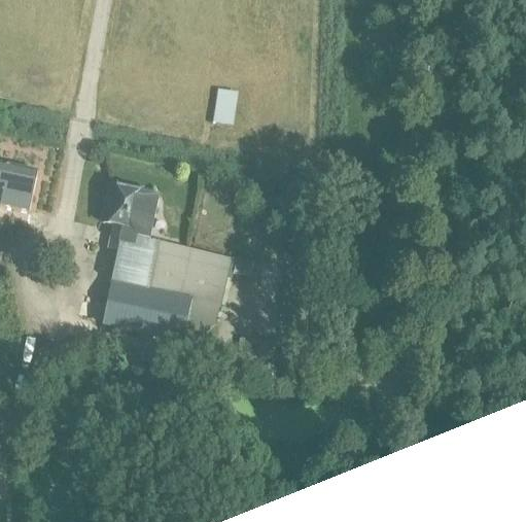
[(216,87),(211,122),(215,123),(215,120),(233,124),(238,90),(216,87)]
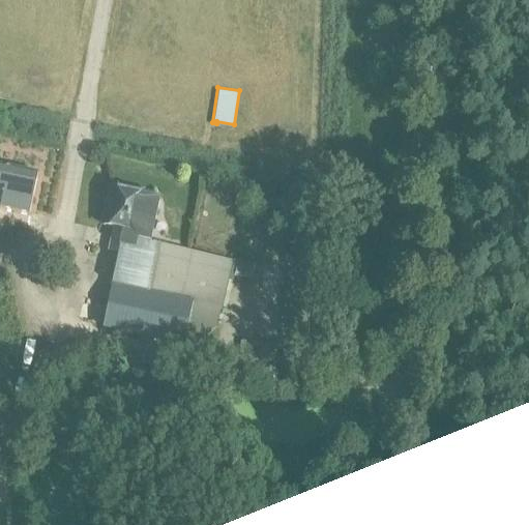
[(0,207),(28,213),(37,172),(0,164),(0,207)]
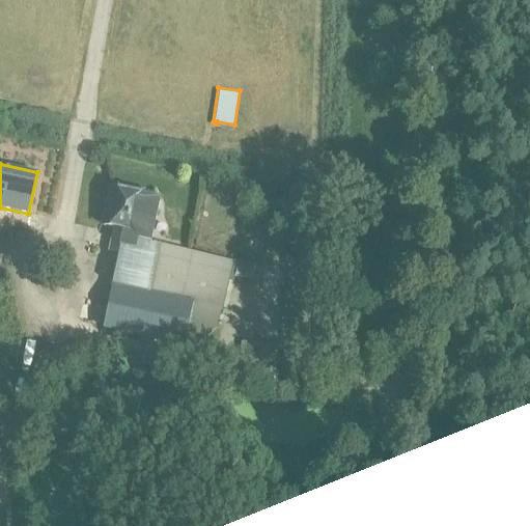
[(108,184),(100,223),(112,226),(107,247),(118,249),(104,319),(102,326),(184,343),(186,335),(200,339),(217,325),(233,258),(156,241),(151,240),(160,196),(141,192),(108,184)]
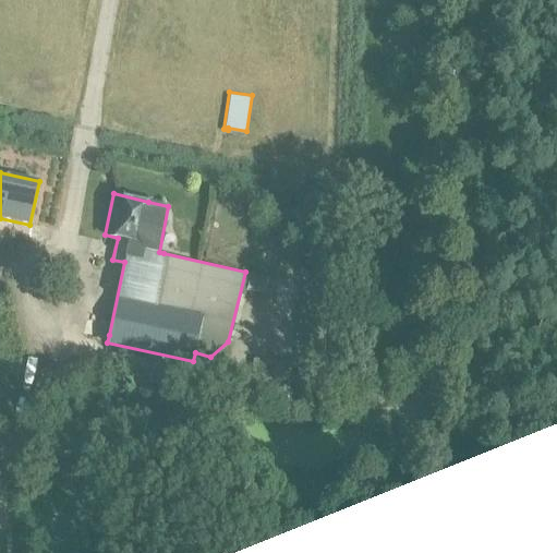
[(250,271),(245,289),(265,293),(268,275),(250,271)]
